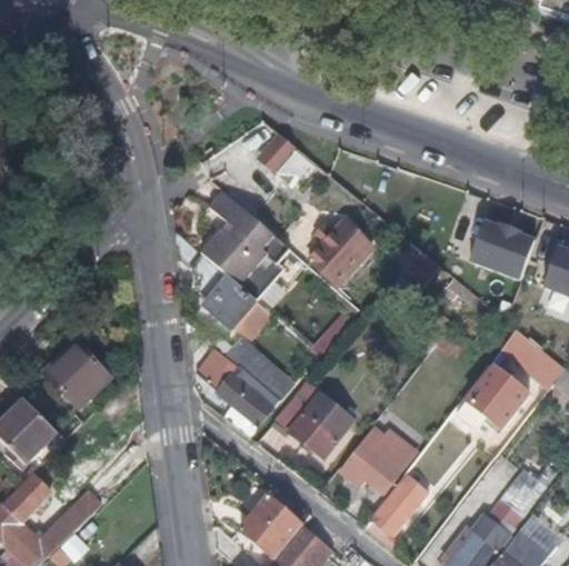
[(511,0),(549,0),(552,1),(550,10),(568,16),(568,0),(511,0)]
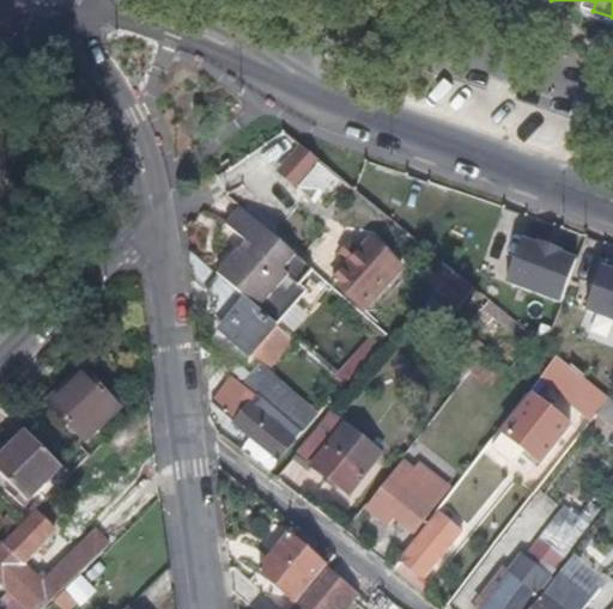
[(299,186),(316,163),(299,150),(283,171),(299,186)]
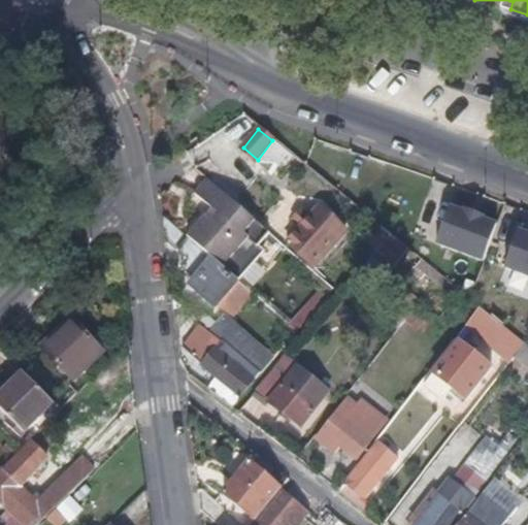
[(258,160),(243,148),(239,153),(254,164),(258,160)]
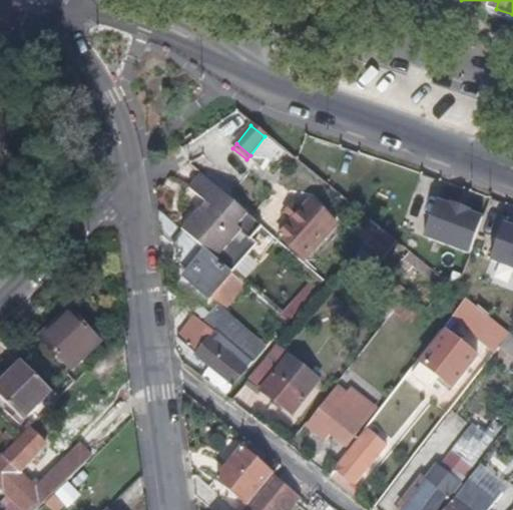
[(242,230),(237,224),(248,212),(202,171),(191,184),(211,204),(207,210),(202,205),(181,228),(216,260),(242,230)]
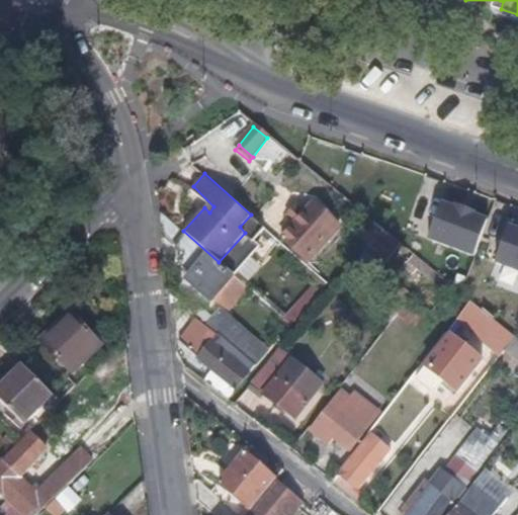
[(487,213),(442,196),(428,235),(472,251),(487,213)]
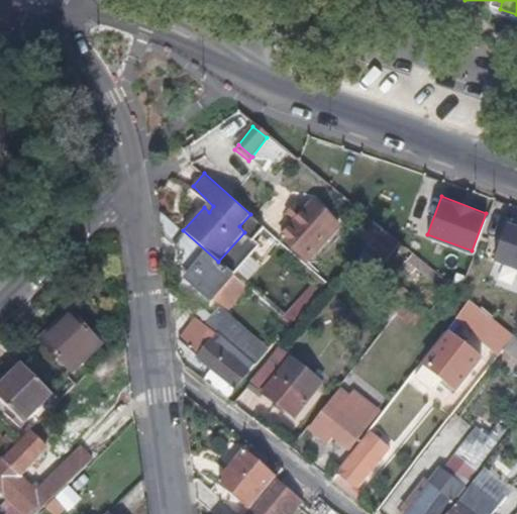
[(307,257),(337,221),(314,203),(284,236),(307,257)]
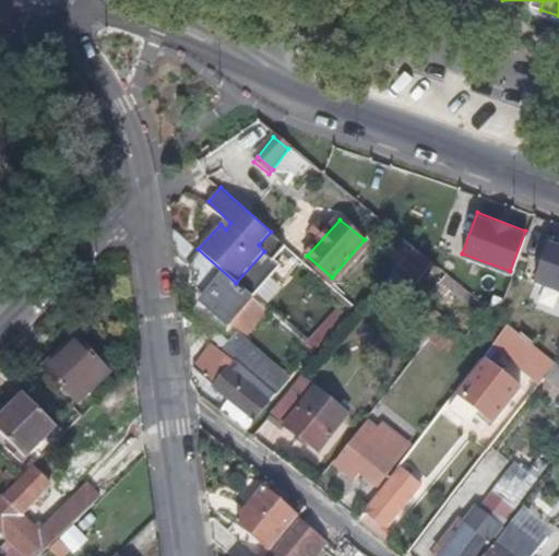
[(198,249),(194,246),(174,227),(171,226),(175,253),(199,278),(191,284),(207,300),(204,305),(227,324),(252,297),(236,283),(198,249)]
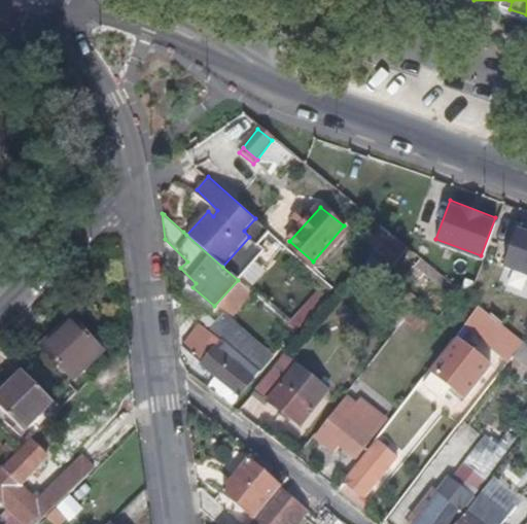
[(526,226),(518,223),(503,263),(526,271),(526,226)]
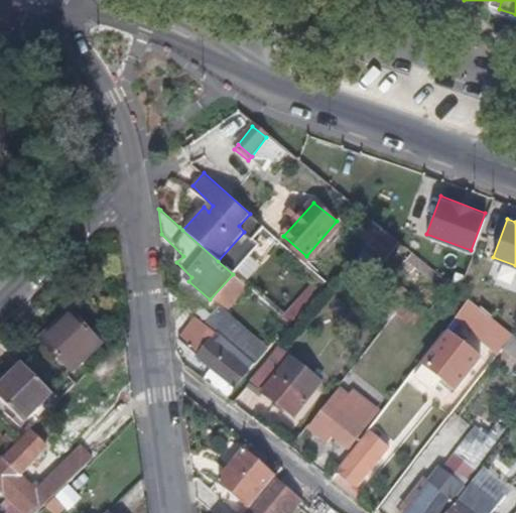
[(392,243),(372,227),(362,238),(383,254),(392,243)]
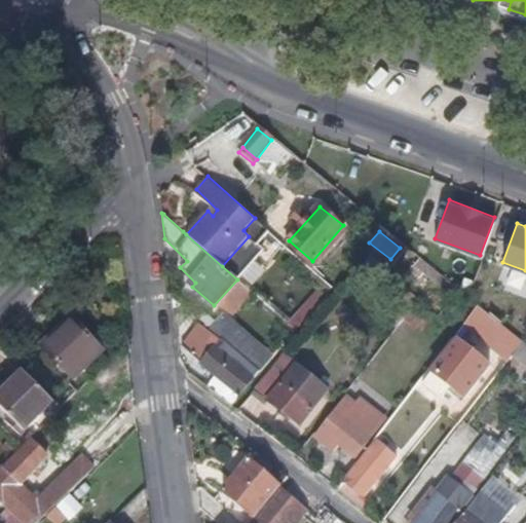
[(298,326),(324,294),(314,287),(289,319),(298,326)]
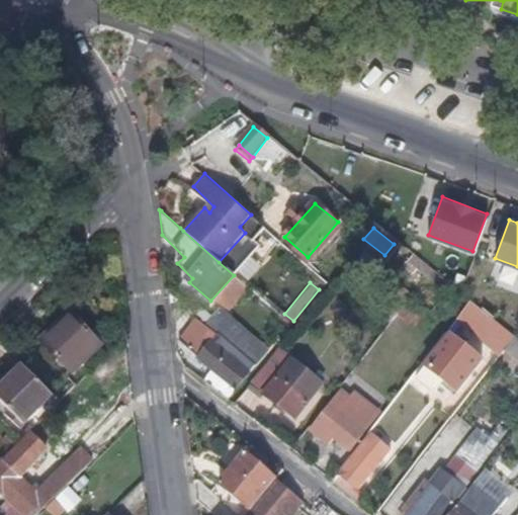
[(517,338),(472,302),(458,319),(504,356),(509,349),(517,338)]
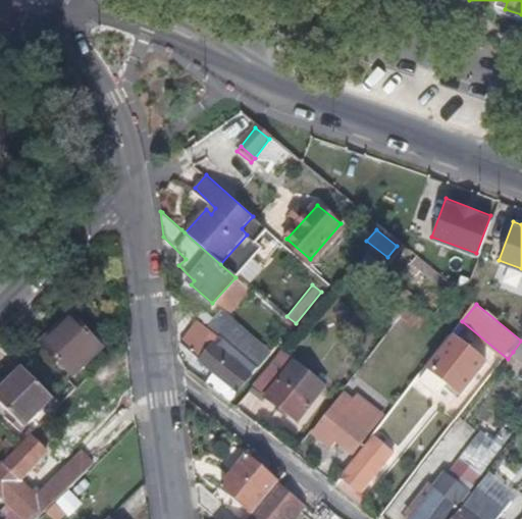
[(82,364),(101,346),(92,336),(80,326),(68,314),(60,323),(47,338),(43,342),(43,345),(47,349),(54,355),(73,373),(82,364)]
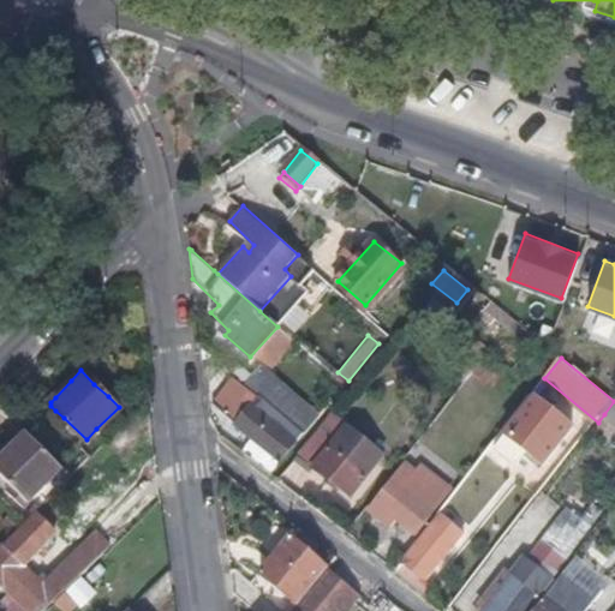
[(284,395),(258,373),(246,385),(273,408),(284,395)]
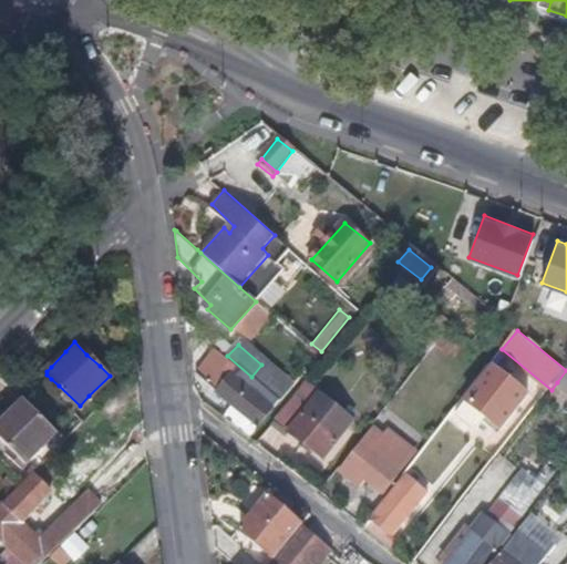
[(237,381),(241,375),(217,354),(197,376),(257,428),(279,401),(264,388),(257,398),(237,381)]
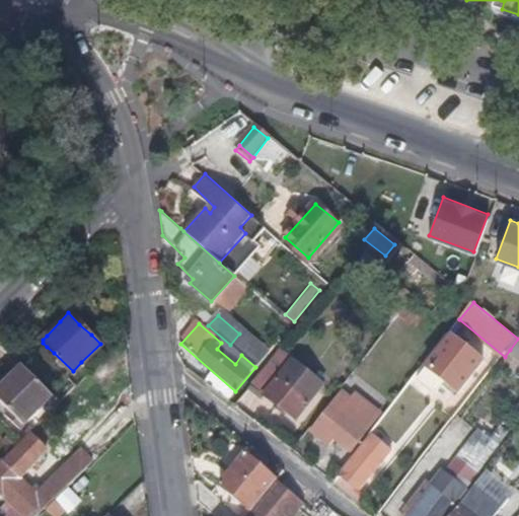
[(461,391),(485,362),(453,337),(430,367),(442,376),(450,382),(461,391)]
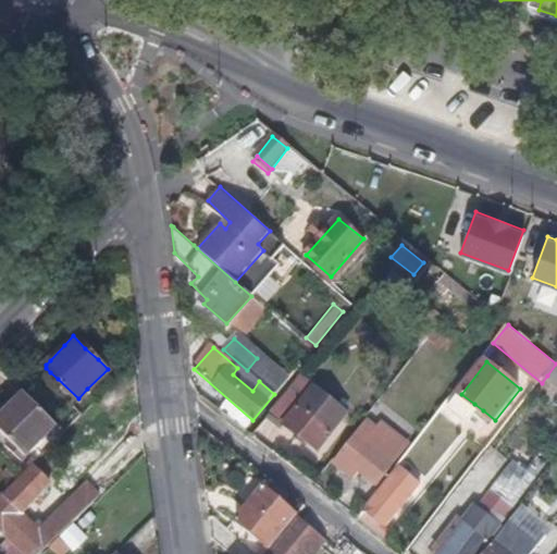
[(556,362),(556,364),(547,376),(556,383),(556,362)]
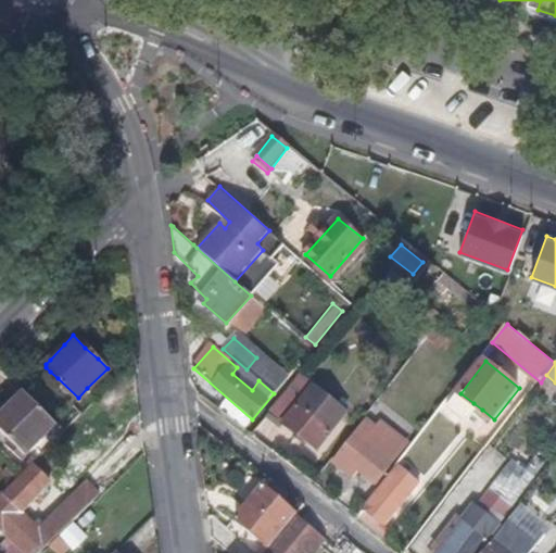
[(330,419),(336,413),(321,402),(313,414),(304,407),(307,402),(293,390),(273,415),(319,452),(337,434),(336,430),(338,427),(330,419)]
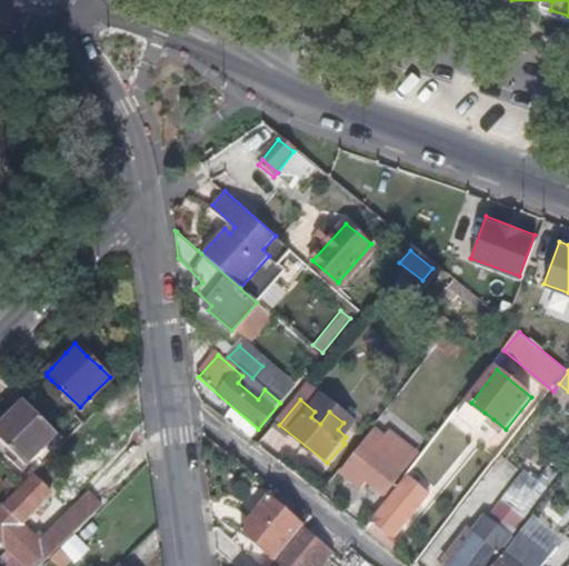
[(59,432),(51,425),(42,416),(31,407),(27,403),(25,405),(15,415),(1,428),(0,428),(0,436),(9,445),(15,450),(23,459),(28,464),(39,452),(49,442),(55,435),(57,434),(59,432)]
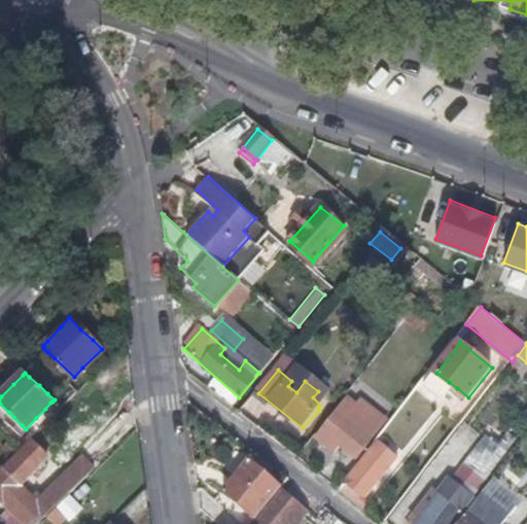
[(457,388),(449,382),(444,389),(450,396),(457,388)]
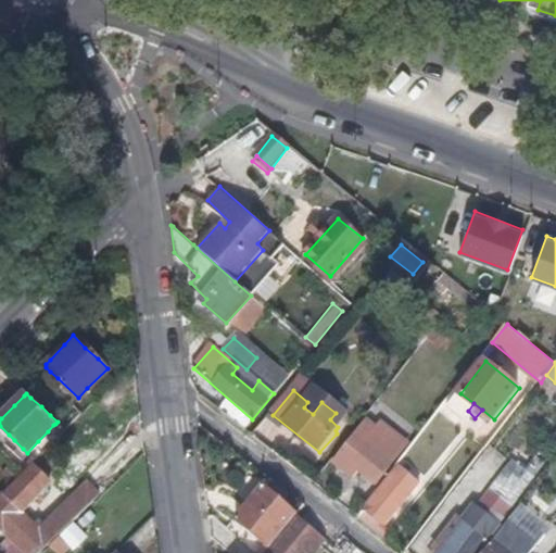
[(339,428),(345,419),(336,413),(330,419),(338,427),(339,428)]
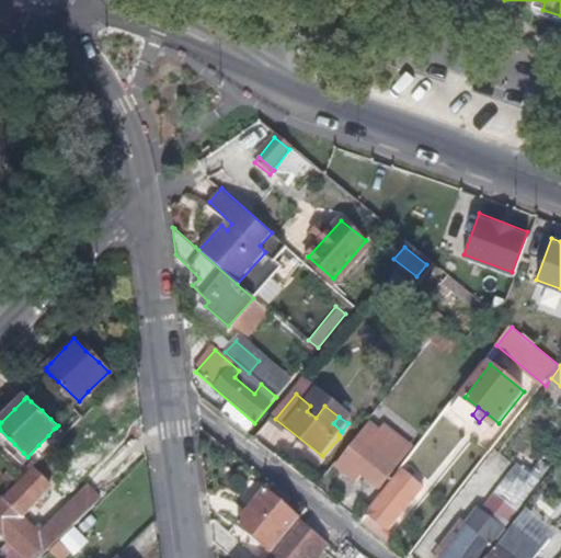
[(381,491),(413,451),(386,429),(378,436),(369,430),(338,467),(358,485),(365,476),(381,491)]
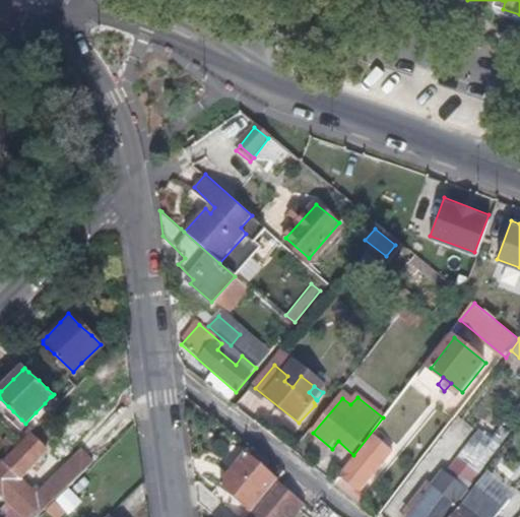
[(21,419),(13,411),(10,416),(18,423),(21,419)]
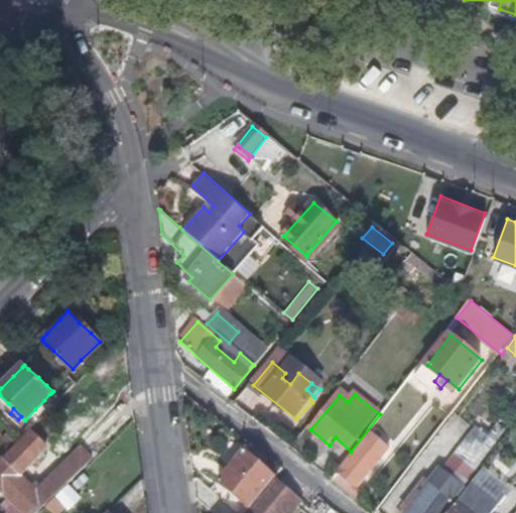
[(35,492),(17,474),(45,446),(31,432),(11,453),(3,460),(1,459),(0,460),(0,492),(10,503),(20,512),(36,512),(44,505),(60,490),(76,475),(89,463),(77,451),(60,467),(35,492)]
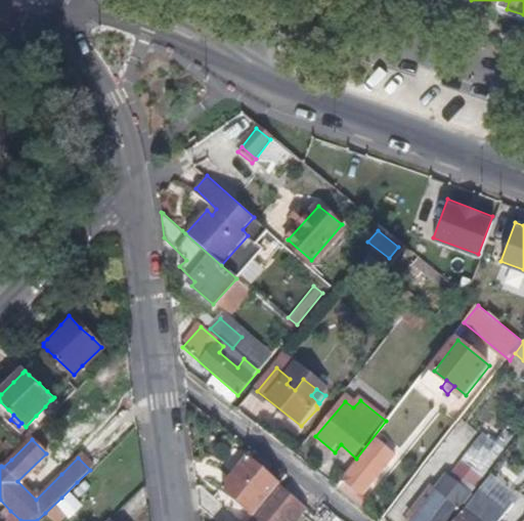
[(374,488),(398,456),(380,441),(346,484),(363,496),(369,489),(374,488)]
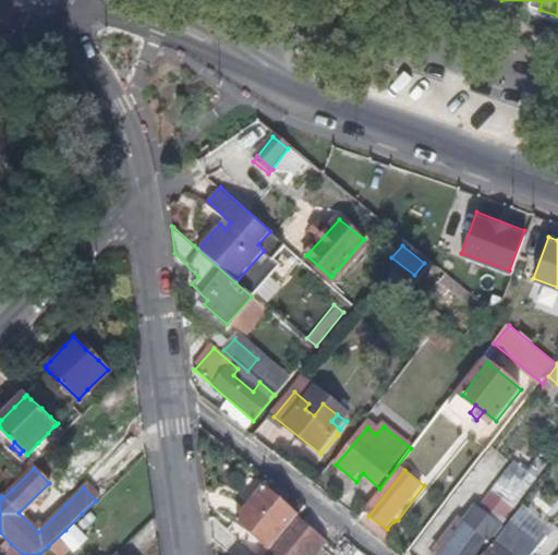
[(296,514),(298,513),(251,474),(232,494),(246,506),(235,518),(267,545),(286,526),(296,514)]
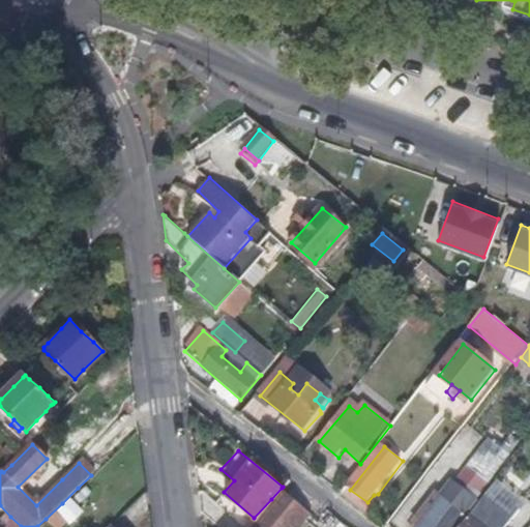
[(438,490),(448,476),(439,469),(430,482),(438,490)]
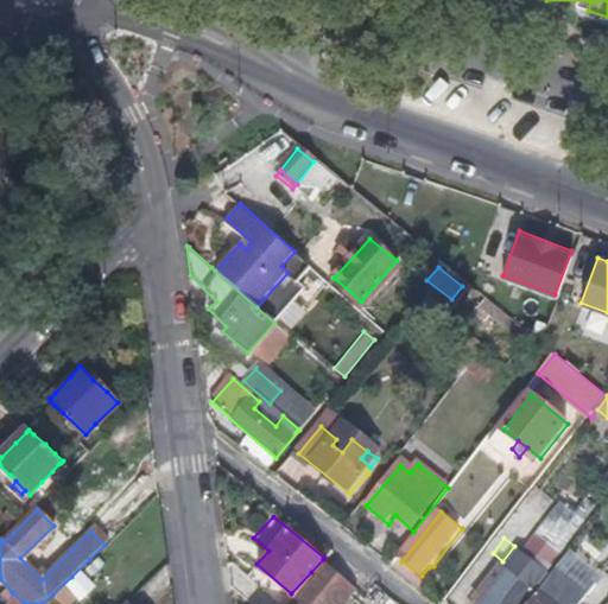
[(340,603),(341,603),(355,587),(323,559),(311,572),(291,593),(284,603),(285,603),(340,603)]
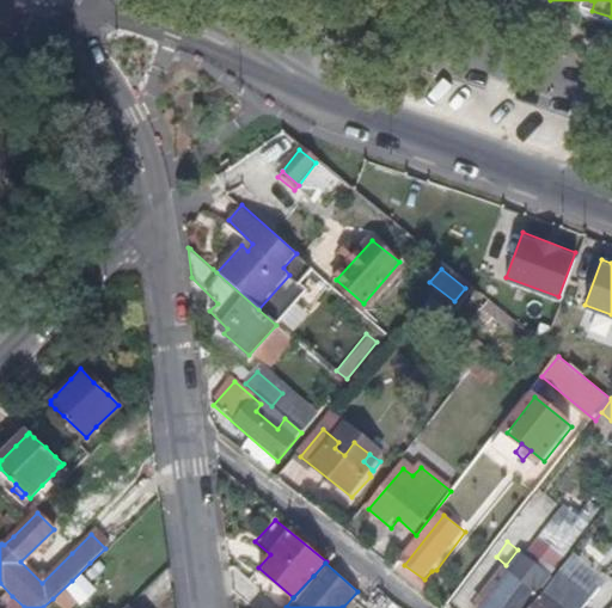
[(524,607),(537,593),(522,582),(526,575),(515,566),(499,587),(491,597),(483,607),(524,607)]
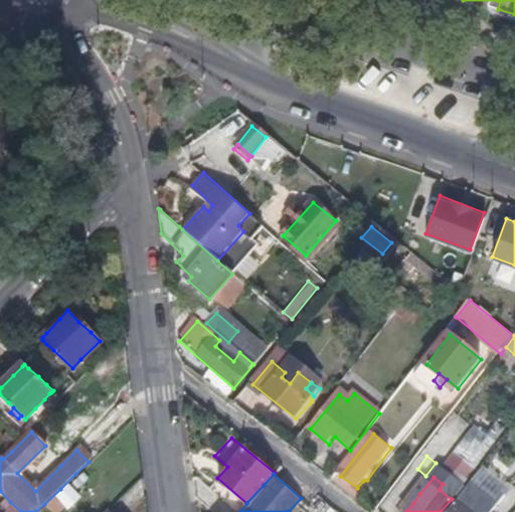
[(58,511),(60,509),(71,499),(60,489),(44,504),(52,511),(58,511)]
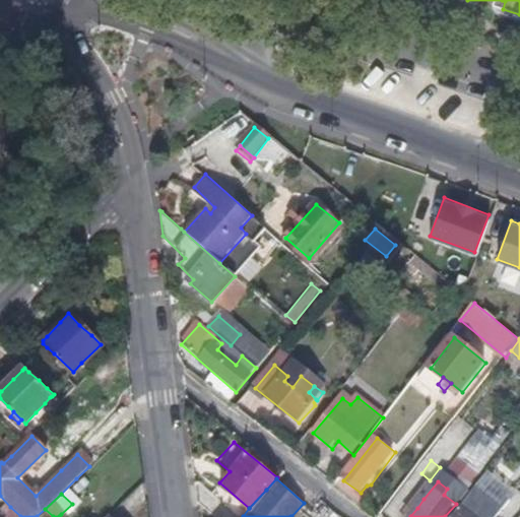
[(417,508),(424,499),(418,495),(412,504),(417,508)]
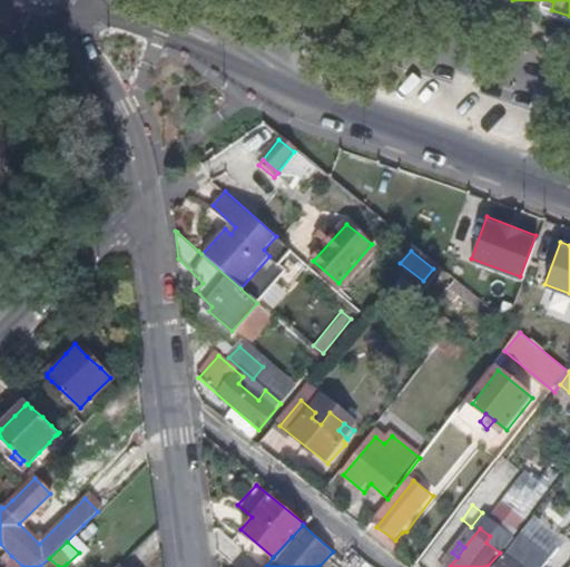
[(539,566),(512,546),(504,555),(520,566),(539,566)]
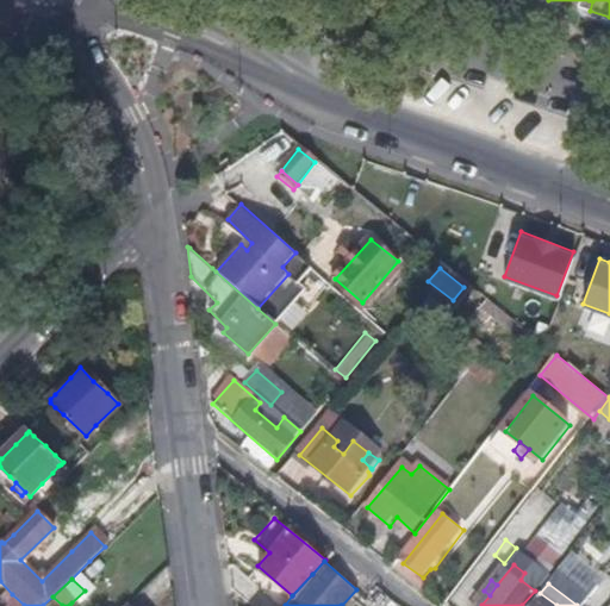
[(556,605),(540,593),(530,605),(556,605)]
